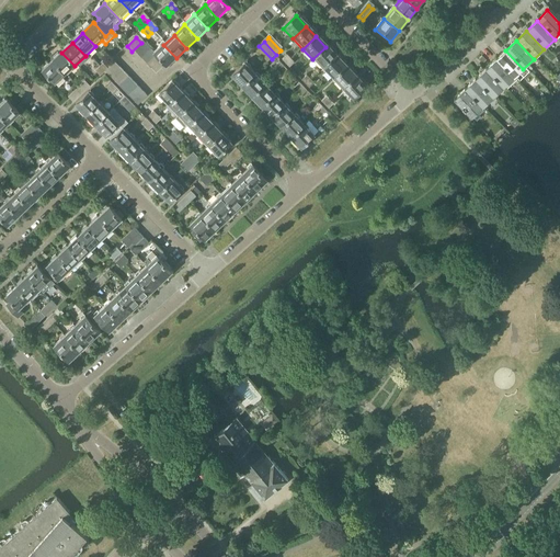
[(146,47),(141,43),(132,52),(137,56),(146,47)]
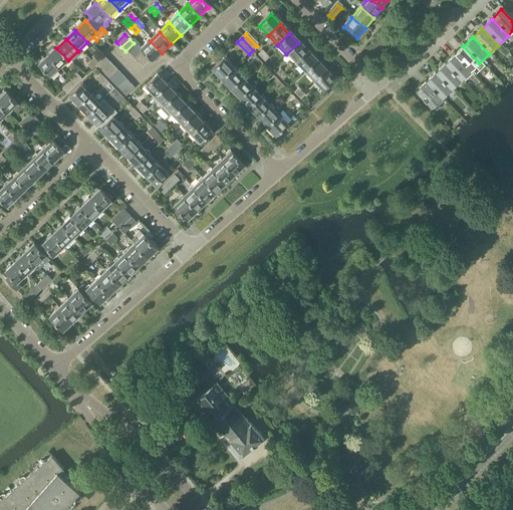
[(162,53),(150,41),(141,50),(143,52),(147,56),(151,60),(152,62),(162,53)]
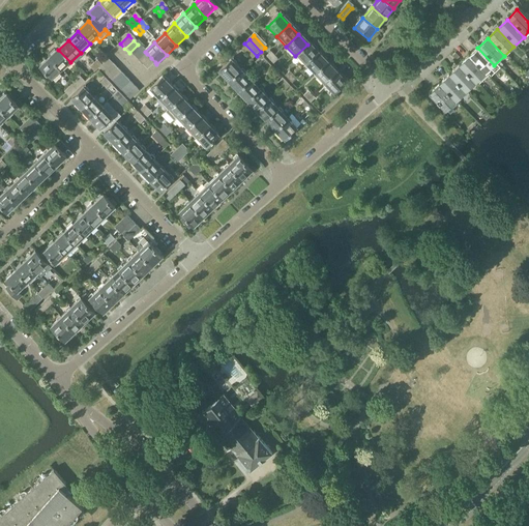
[(257,56),(244,44),(239,49),(252,61),(257,56)]
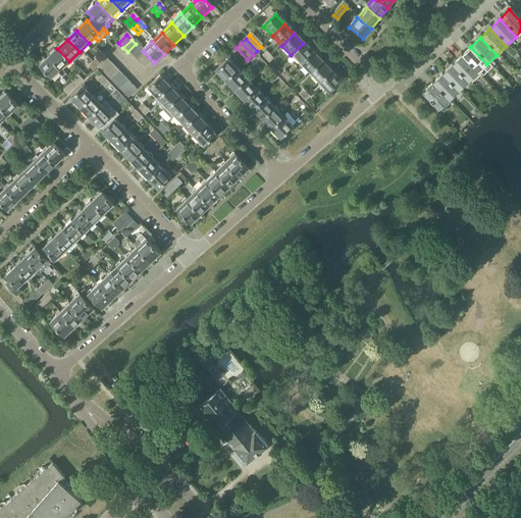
[(140,48),(136,44),(127,52),(132,56),(140,48)]
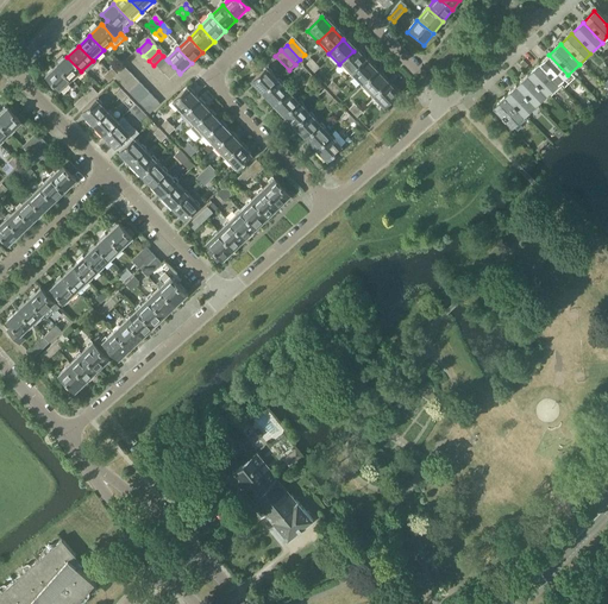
[(353,51),(339,64),(350,75),(364,62),(353,51)]
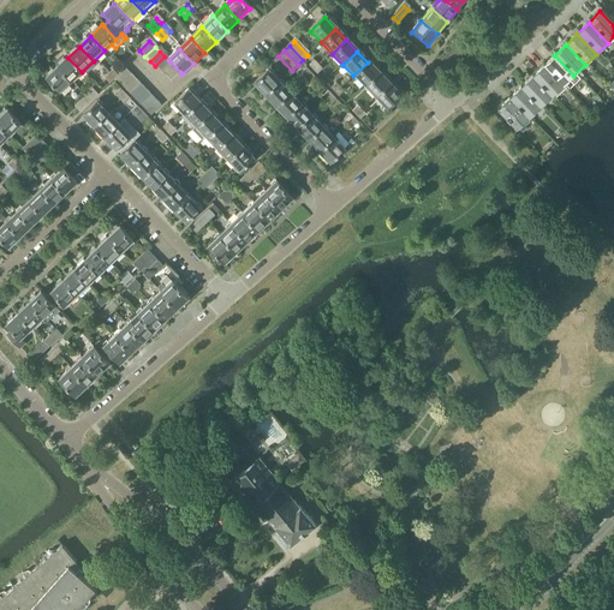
[(573,76),(554,55),(543,66),(562,87),(573,76)]
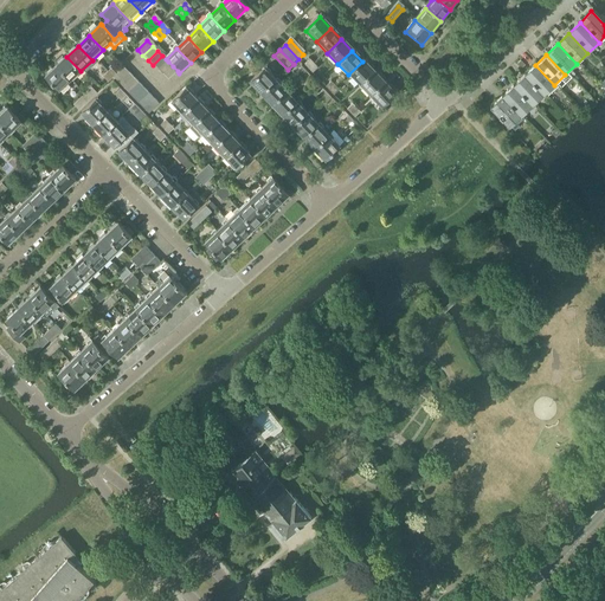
[(162,56),(153,65),(158,71),(168,62),(166,59),(162,56)]
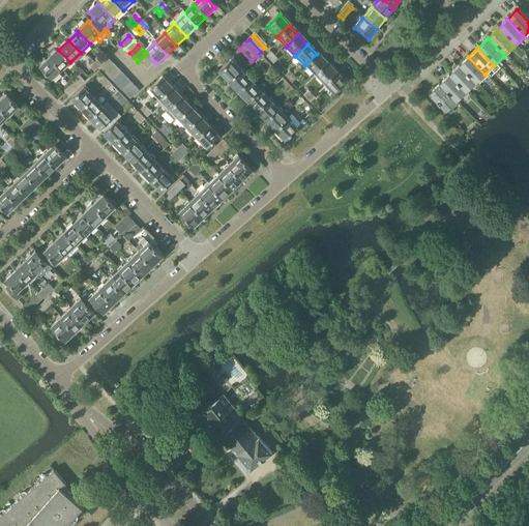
[(58,50),(49,59),(61,71),(70,62),(58,50)]
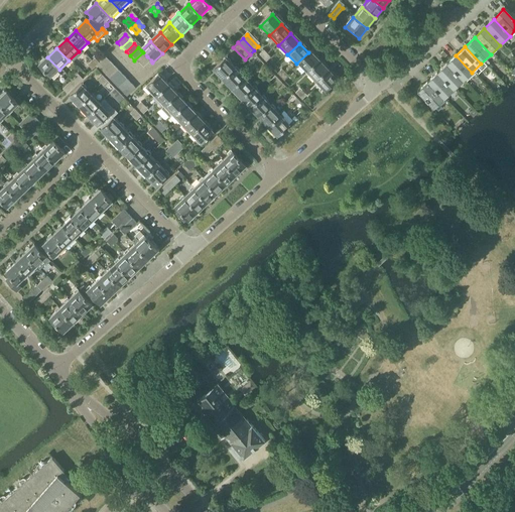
[(143,52),(134,60),(138,65),(147,56),(143,52)]
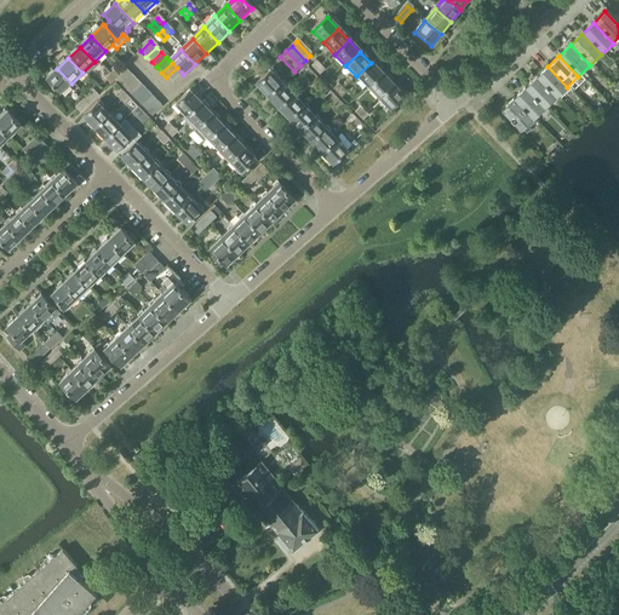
[(371,63),(356,76),(367,88),(382,74),(371,63)]
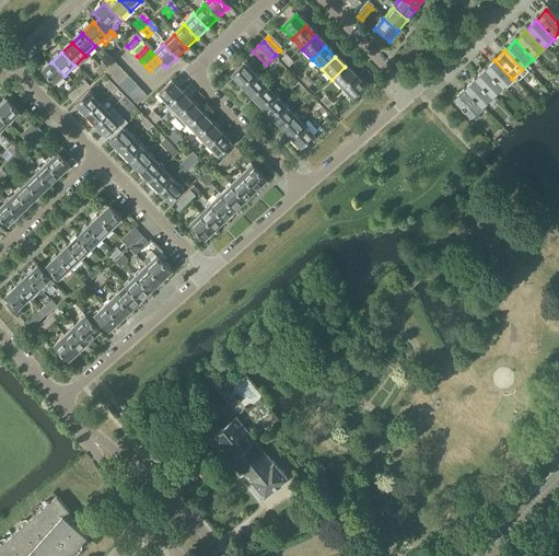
[(495,60),(484,70),(501,89),(512,79),(495,60)]
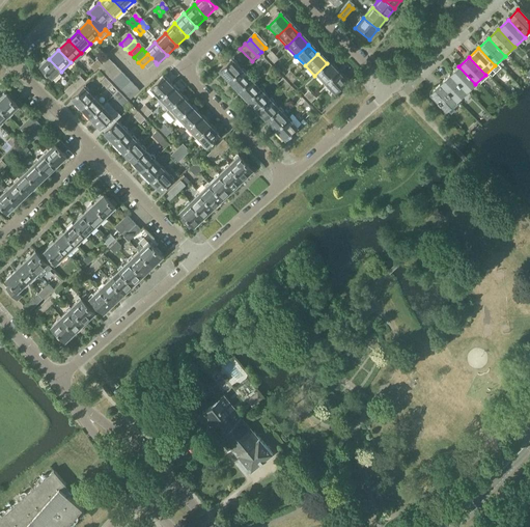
[(151,58),(142,66),(147,72),(156,62),(151,58)]
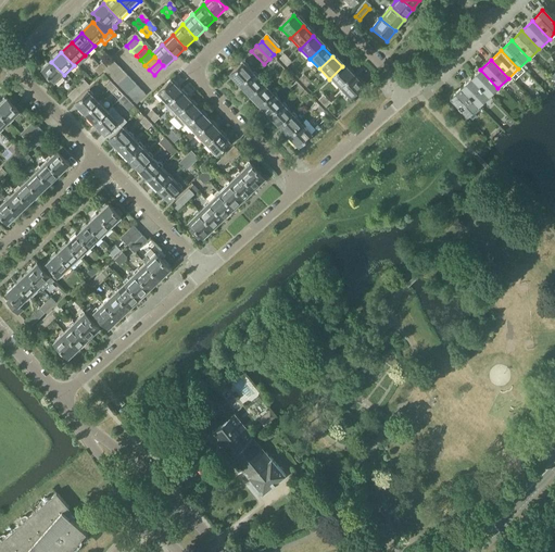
[(64,75),(51,62),(40,72),(53,85),(64,75)]
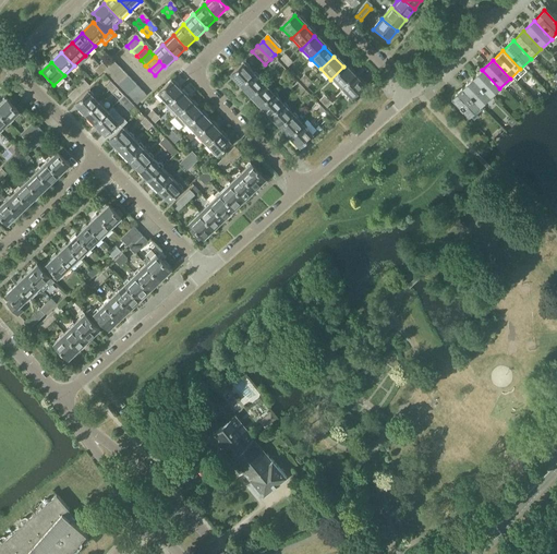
[(113,64),(106,71),(105,73),(109,79),(118,69),(113,64)]
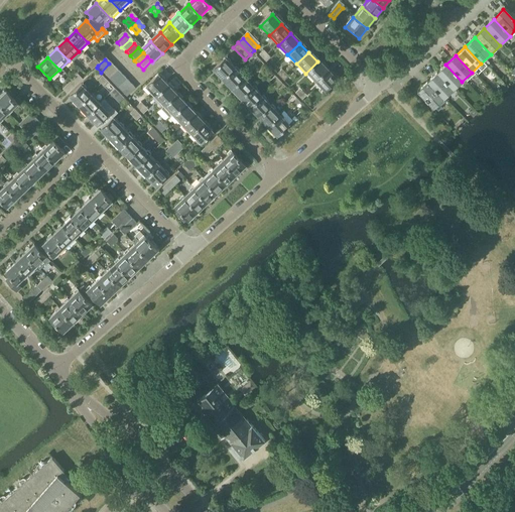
[(222,82),(234,70),(225,59),(213,72),(222,82)]
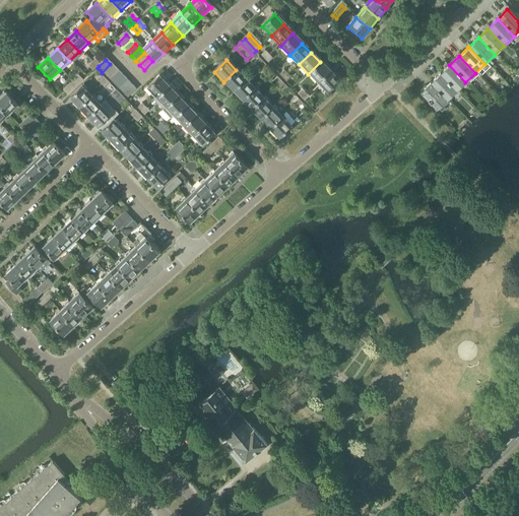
[(329,72),(320,62),(308,74),(317,83),(329,72)]
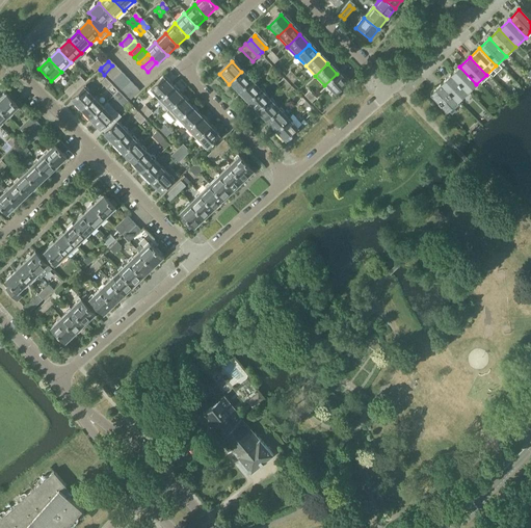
[(112,66),(104,75),(108,79),(117,71),(112,66)]
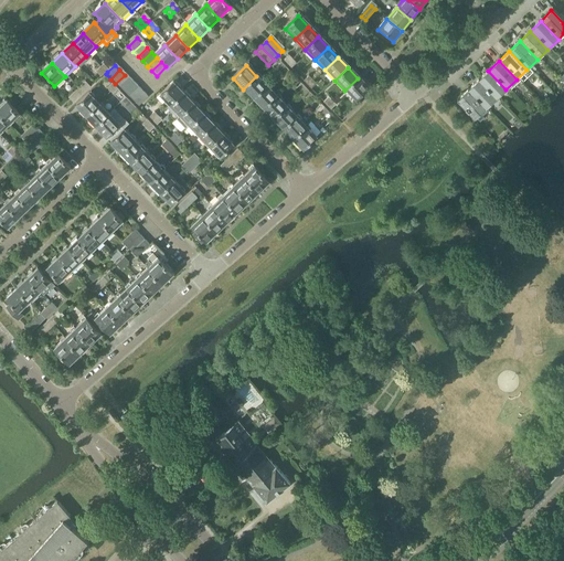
[(104,75),(98,71),(95,74),(99,80),(104,75)]
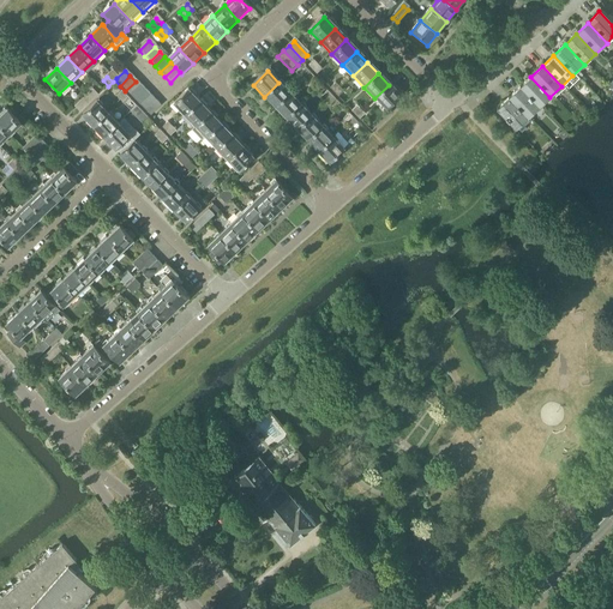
[(530,77),(520,88),(539,108),(550,97),(530,77)]
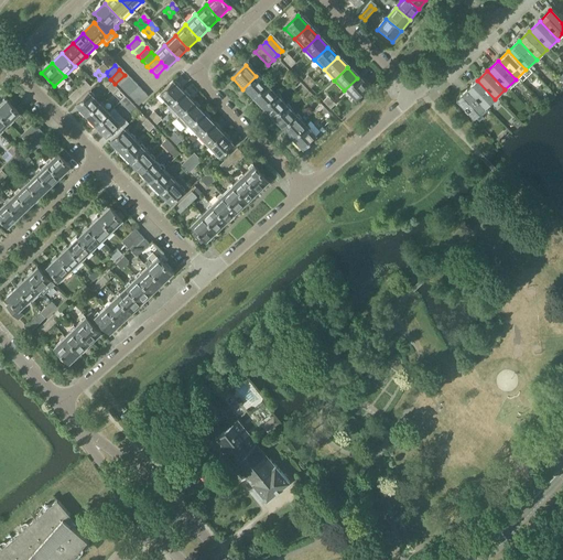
[(125,75),(115,84),(118,87),(119,89),(128,79),(127,78),(128,78),(125,75)]
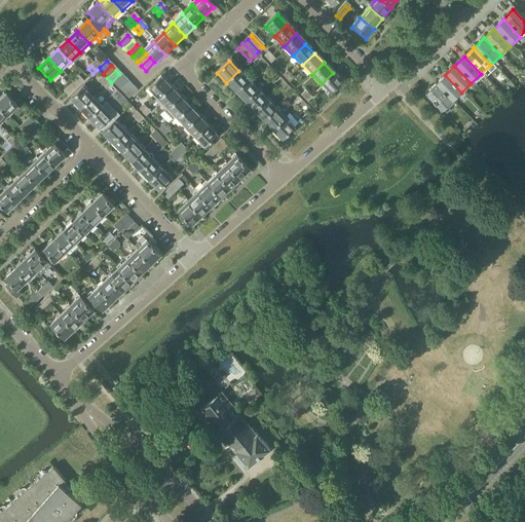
[(238,71),(226,83),(235,92),(248,80),(238,71)]
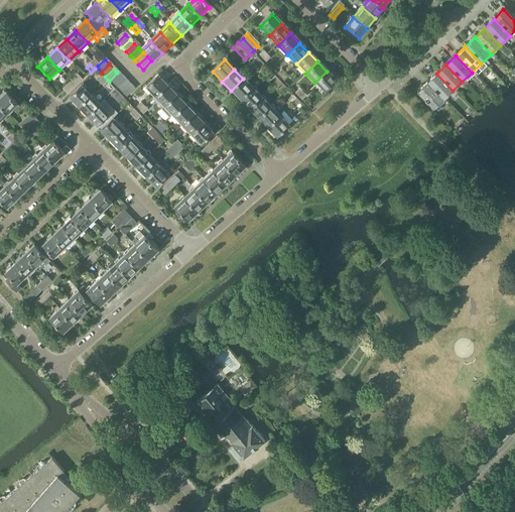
[(336,81),(327,72),(314,83),(324,93),(336,81)]
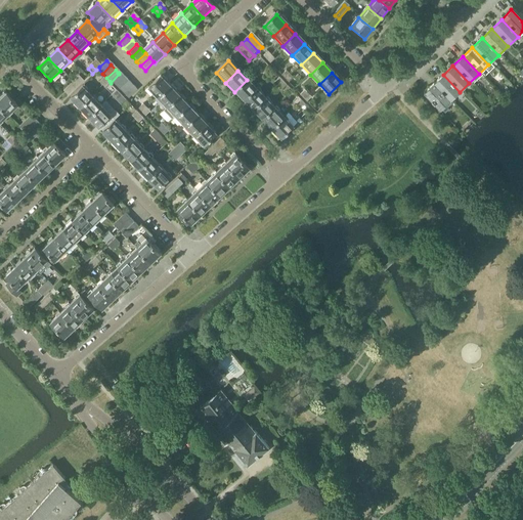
[(119,74),(111,83),(115,87),(124,79),(119,74)]
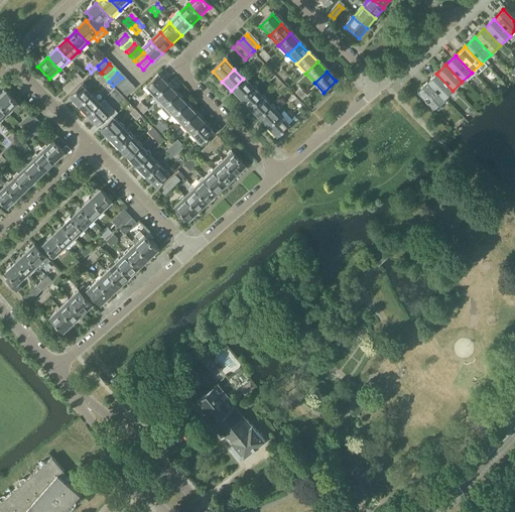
[(436,74),(426,83),(442,100),(453,91),(436,74)]
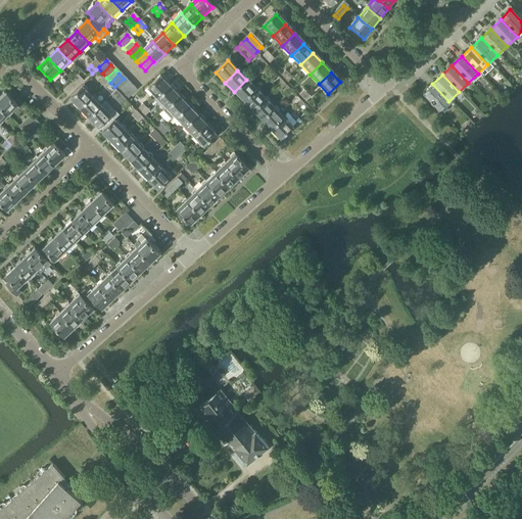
[(291,80),(288,77),(283,81),(287,85),(291,80)]
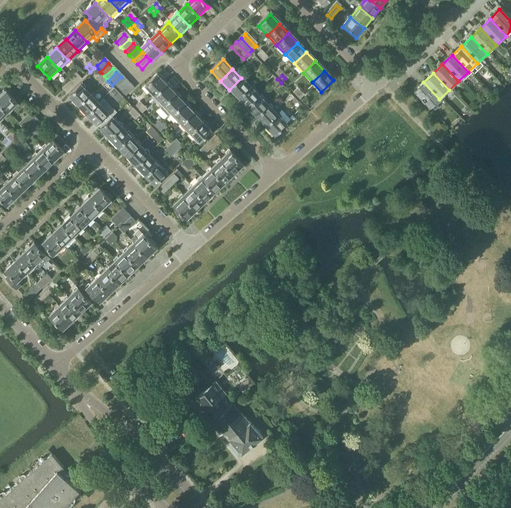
[(154,97),(166,85),(156,76),(144,87),(154,97)]
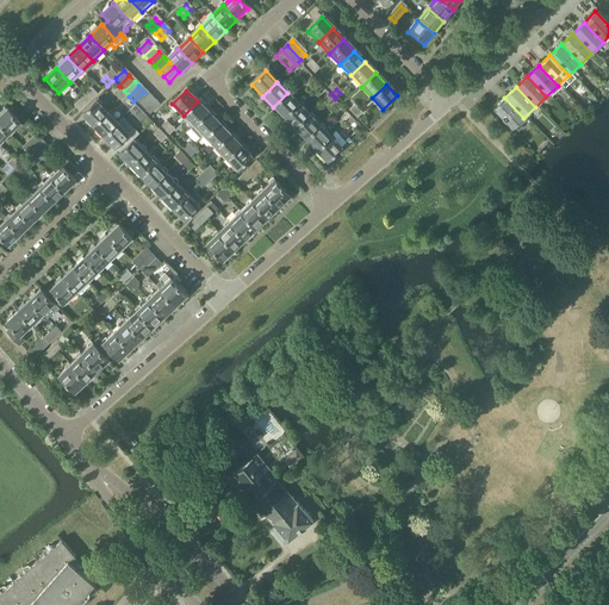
[(149,97),(144,92),(134,101),(138,106),(149,97)]
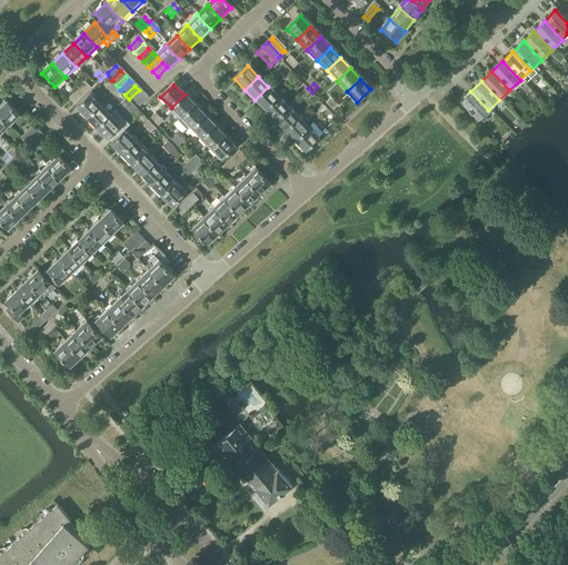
[(110,96),(116,90),(112,87),(107,91),(110,96)]
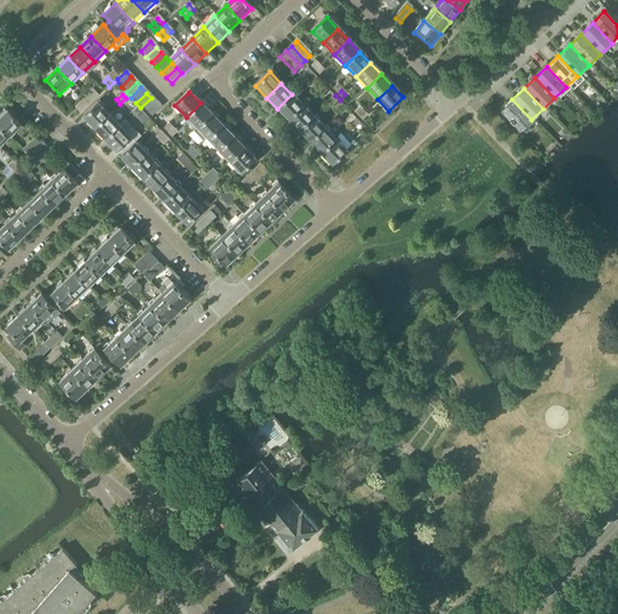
[(292,94),(277,109),(288,120),(302,106),(292,94)]
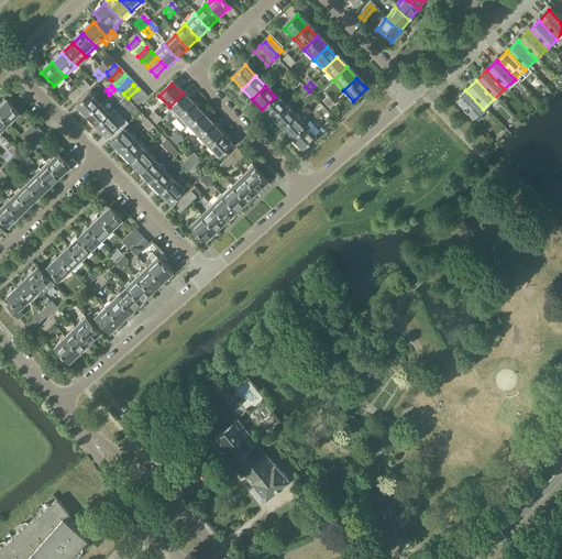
[(86,92),(80,87),(67,100),(72,106),(86,92)]
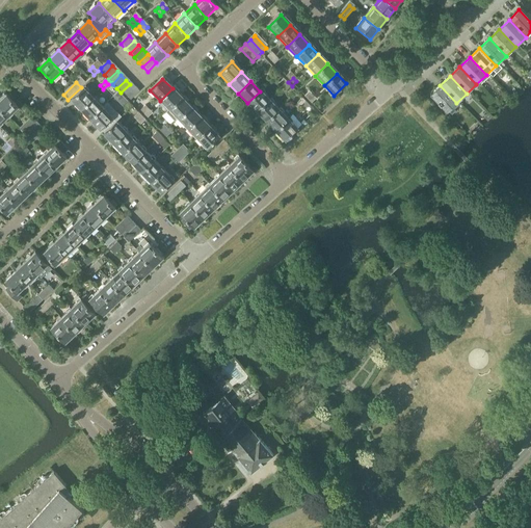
[(111,88),(108,84),(103,89),(107,93),(111,88)]
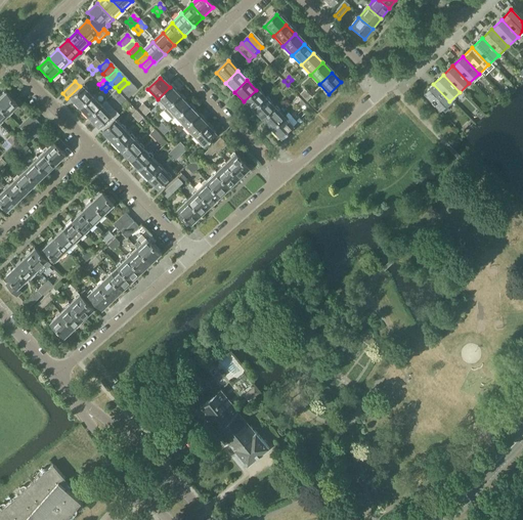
[(132,87),(128,83),(119,91),(120,92),(123,96),(132,87)]
